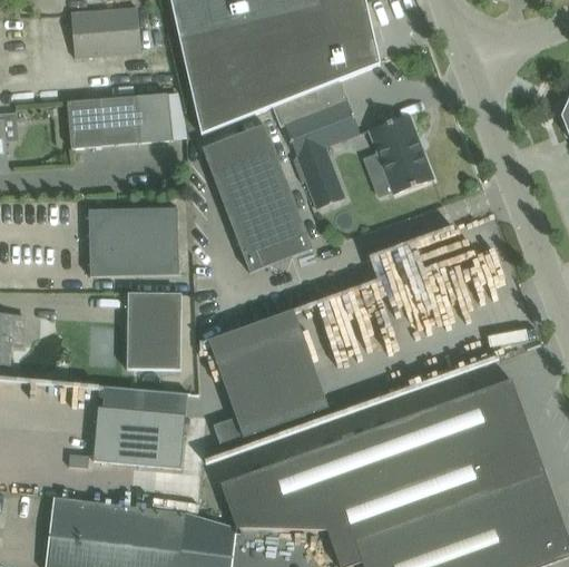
[(169,0),(179,38),(200,127),(378,58),(364,0),(169,0)]
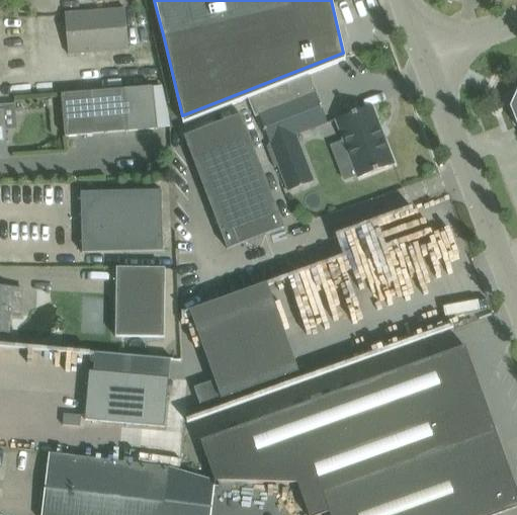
[(124,6),(64,11),(67,52),(127,47),(124,6)]
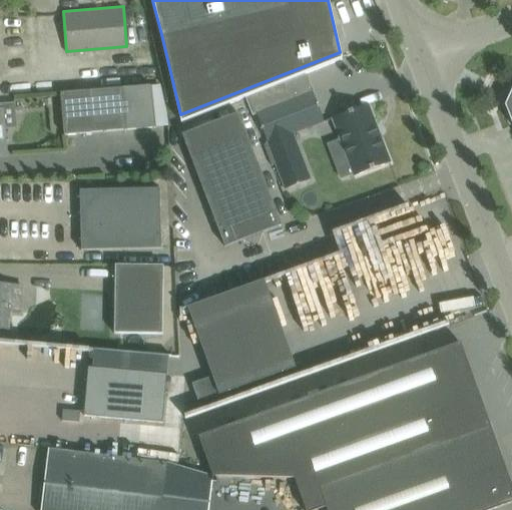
[(149,83),(122,86),(60,91),(63,133),(153,125),(149,83)]
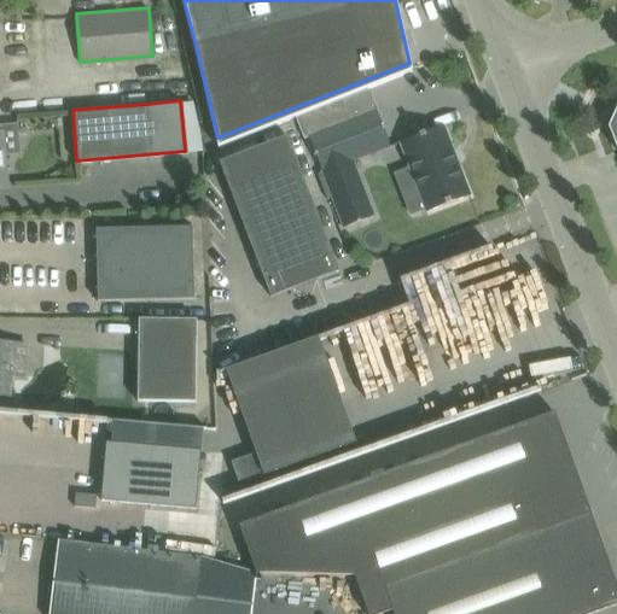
[(376,106),(308,133),(321,169),(343,226),(374,212),(353,157),(389,142),(376,106)]
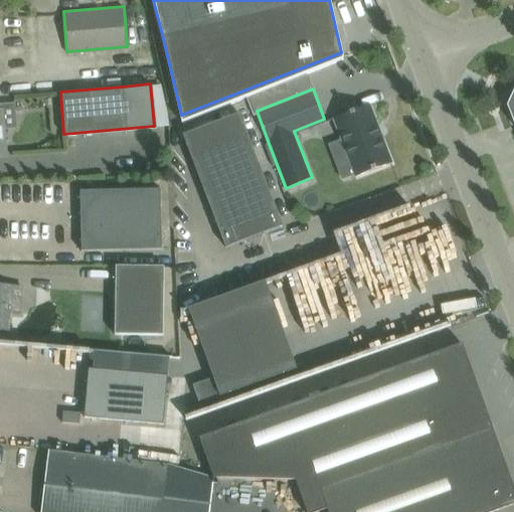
[(369,102),(332,116),(354,174),(391,160),(369,102)]
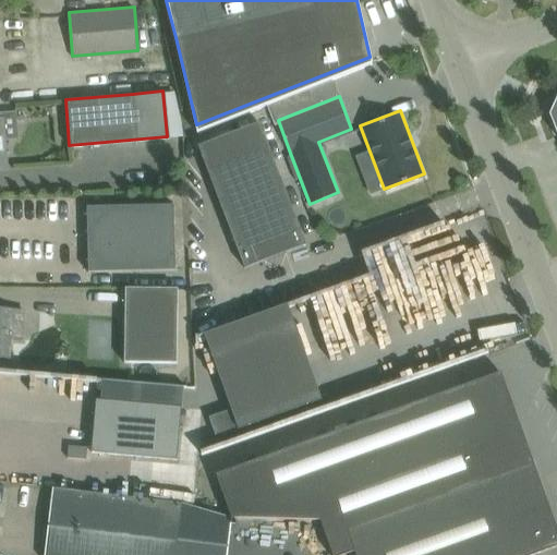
[(244,266),(305,242),(258,120),(197,144),(244,266)]
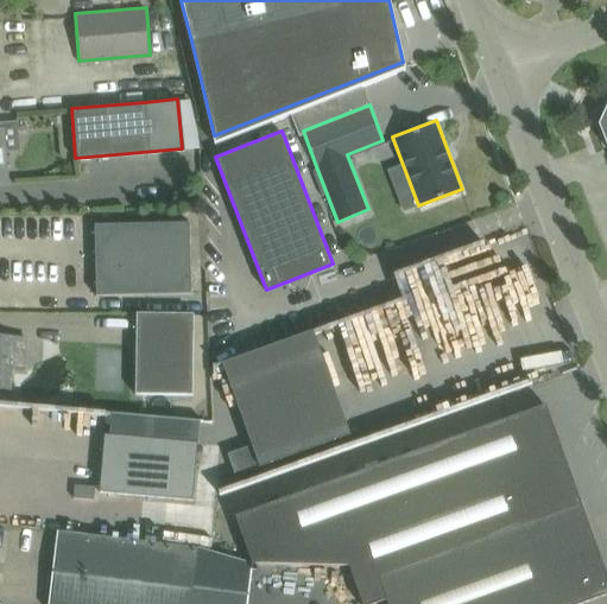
[(95,293),(119,293),(143,292),(143,293),(190,292),(189,221),(141,222),(141,221),(94,222),(95,293)]
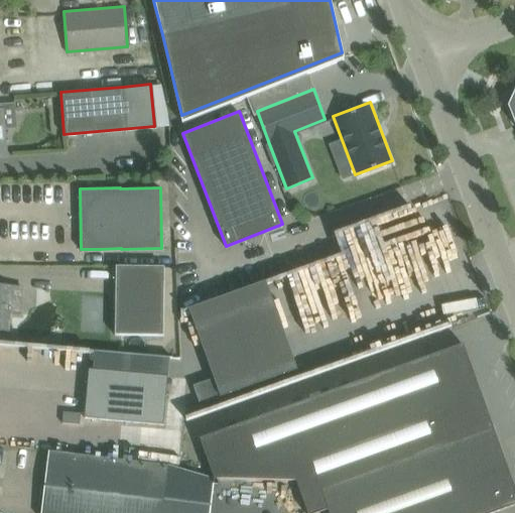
[(162,334),(163,265),(115,265),(114,333),(162,334)]
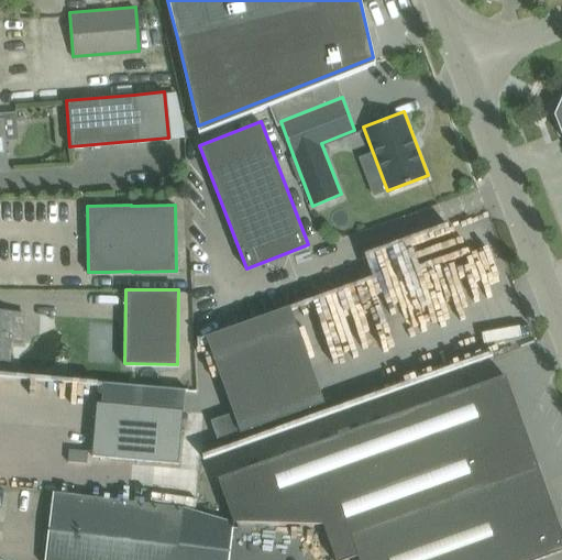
[(0,358),(8,359),(9,341),(10,309),(0,308),(0,358)]
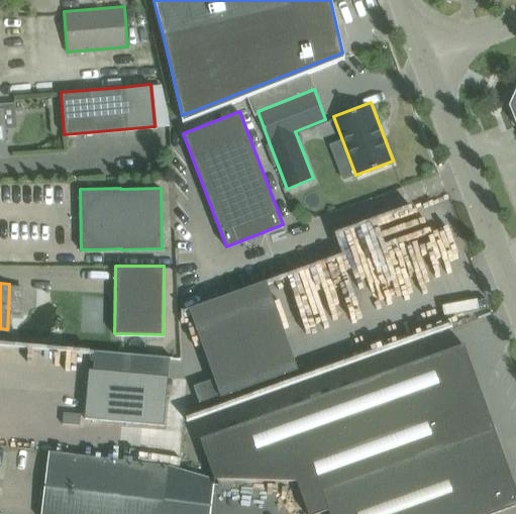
[(297,368),(273,299),(195,327),(213,377),(193,384),(199,403),(297,368)]
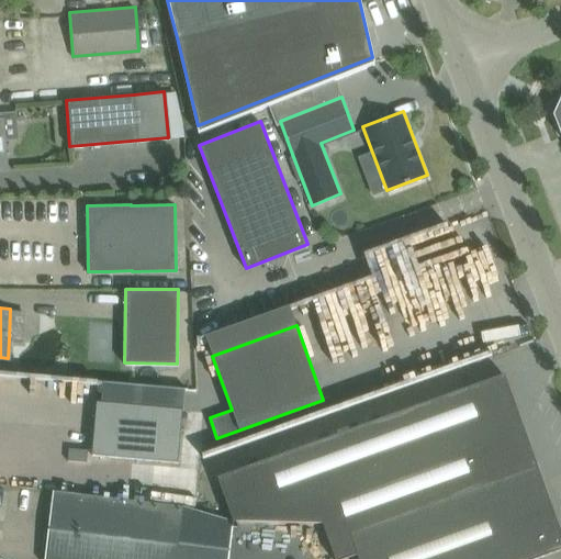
[(504,372),(216,476),(232,520),(322,522),(335,558),(337,558),(331,539),(349,533),(358,558),(529,558),(547,552),(547,550),(547,518),(554,515),(536,464),(535,459),(525,461),(514,429),(520,427),(502,377),(505,377),(504,372)]
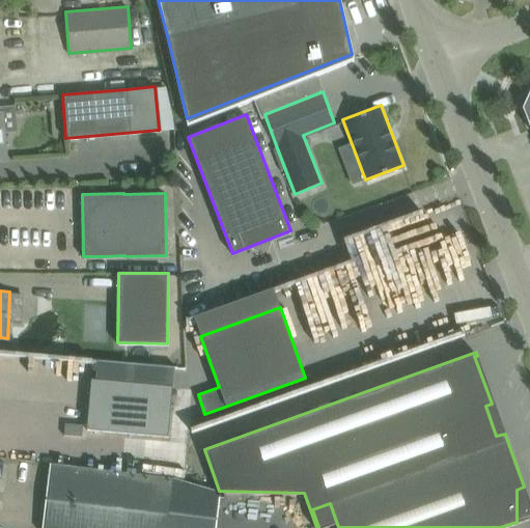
[(90,379),(86,428),(168,436),(172,386),(90,379)]
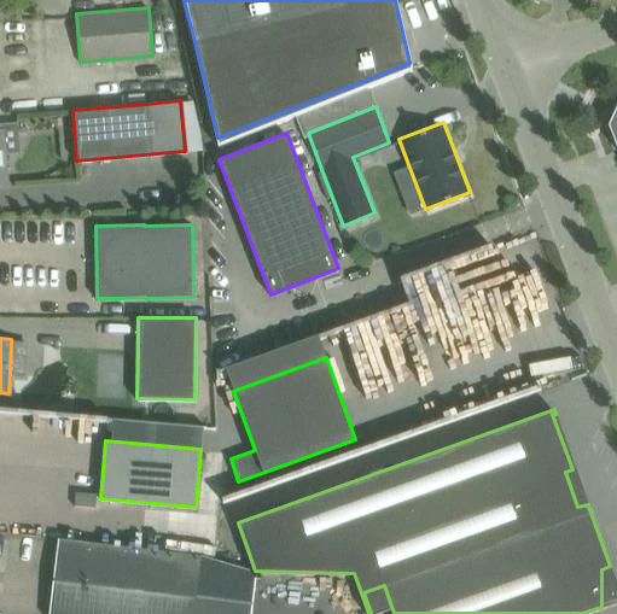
[(75,490),(74,503),(94,504),(95,491),(75,490)]
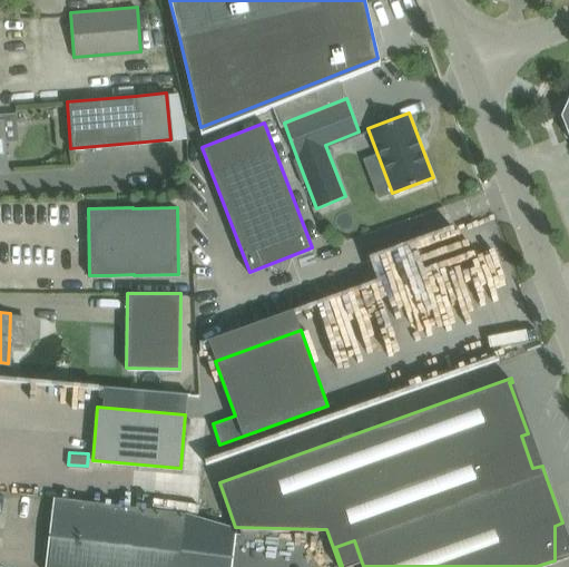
[(52,496),(43,566),(178,566),(185,512),(52,496)]
